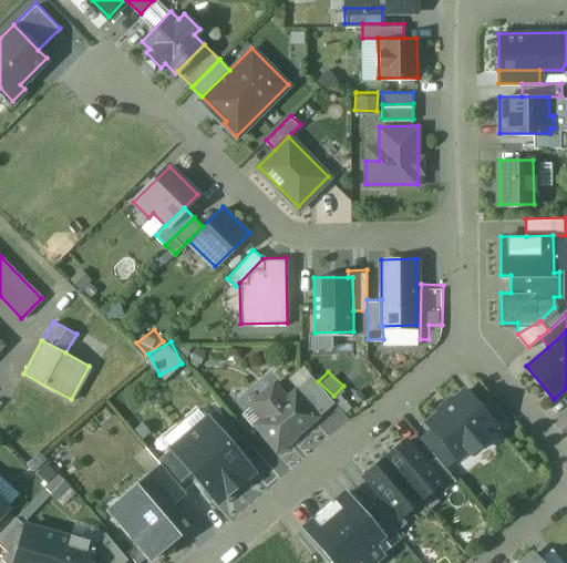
[(333,401),(311,374),(295,388),(318,415),(333,401)]
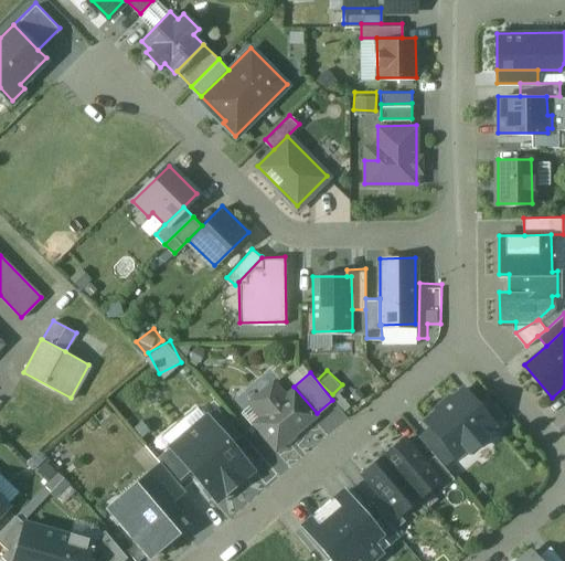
[(285,394),(273,380),(249,400),(266,420),(257,426),(276,448),(317,413),(294,387),(285,394)]
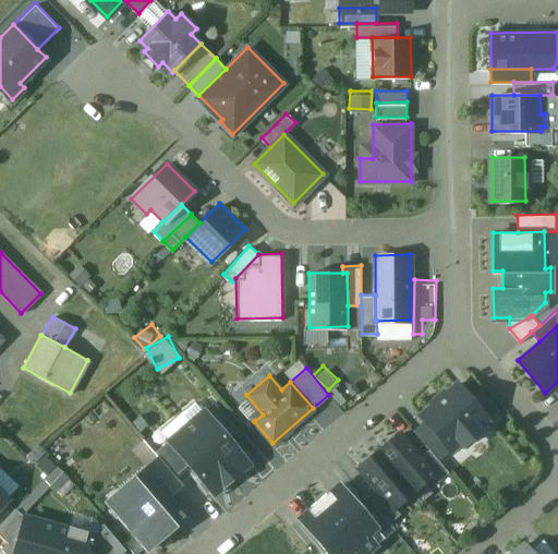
[(458,384),(421,414),(425,419),(450,448),(460,440),(463,443),(480,430),(476,426),(486,418),(470,398),(458,384)]
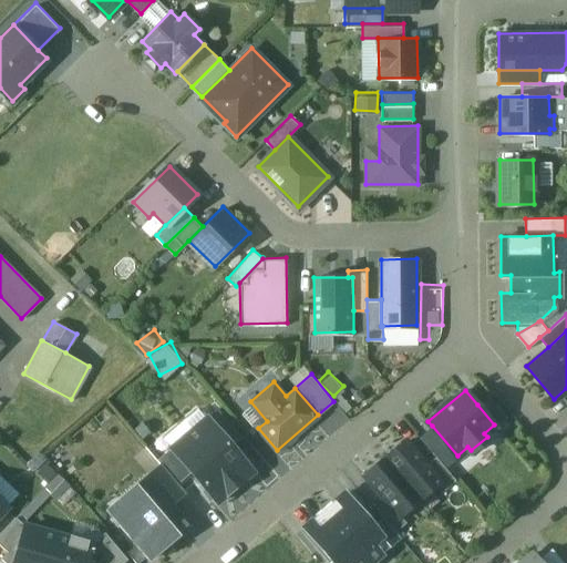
[(477,405),(494,425),(506,416),(490,396),(477,405)]
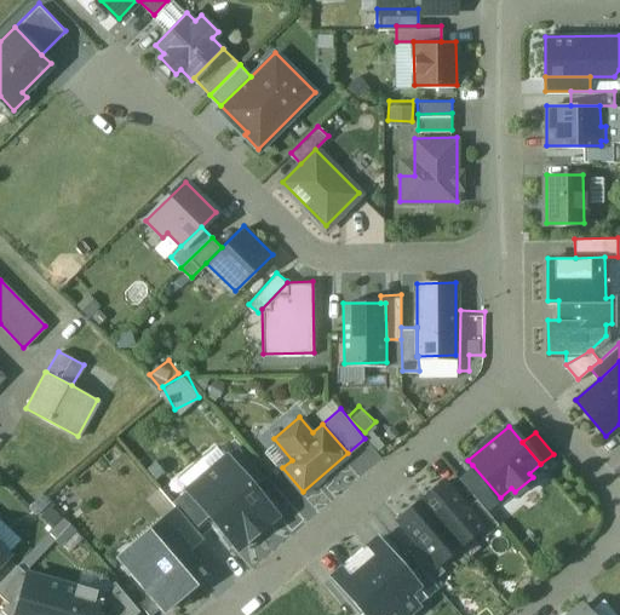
[(237,446),(187,488),(208,513),(236,546),(275,513),(251,486),(263,475),(237,446)]
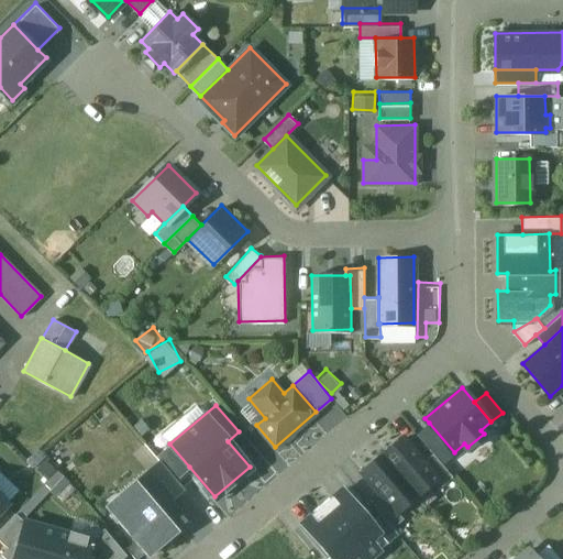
[(442,462),(454,452),(429,423),(417,431),(432,451),(442,462)]
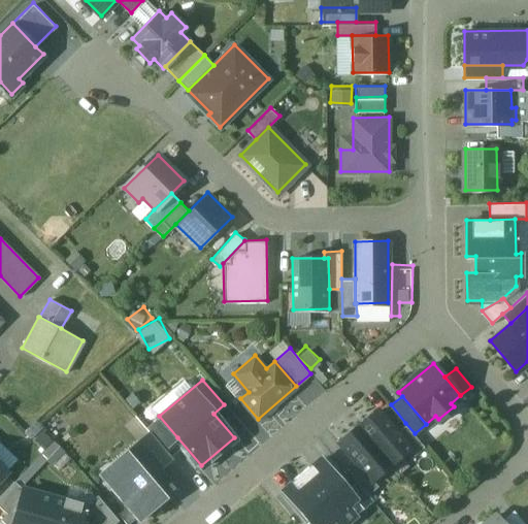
[(396,431),(377,408),(358,425),(391,463),(408,448),(409,447),(396,431)]
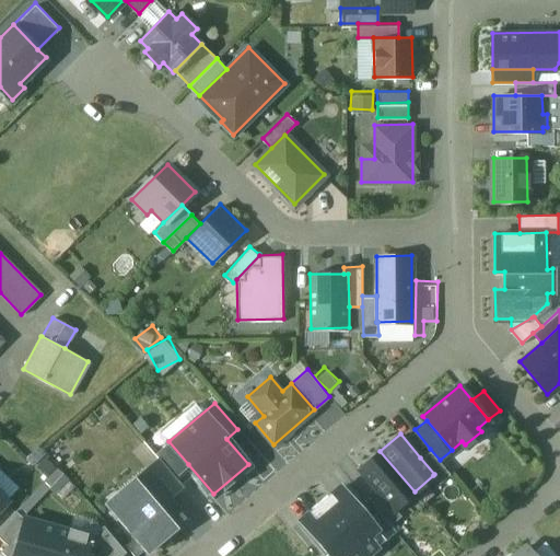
[(168,441),(156,452),(161,456),(176,475),(188,464),(168,441)]
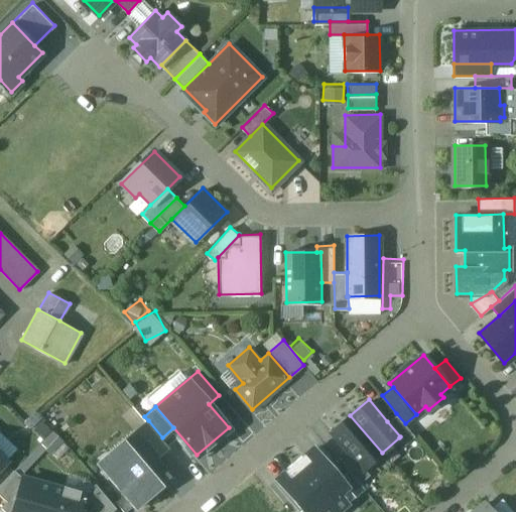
[(414,435),(396,413),(387,421),(400,436),(399,437),(405,443),(414,435)]
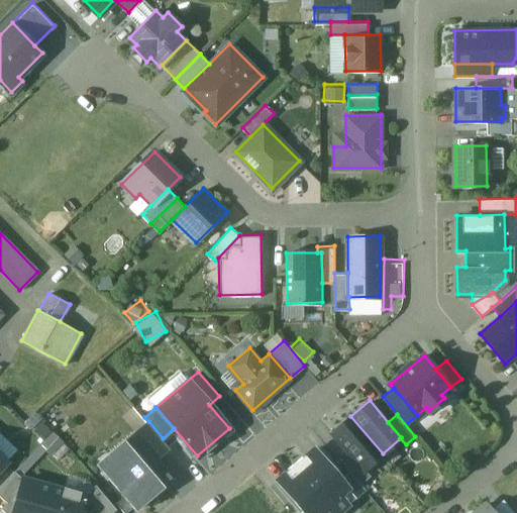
[(383,453),(350,416),(332,431),(351,453),(365,469),(383,453)]
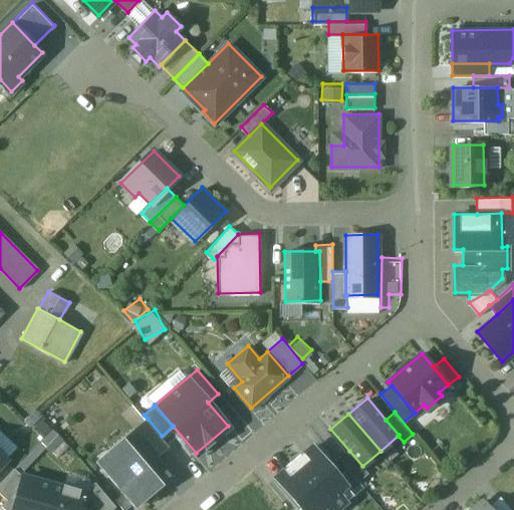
[(148,419),(129,435),(151,461),(170,445),(162,436),(148,419)]
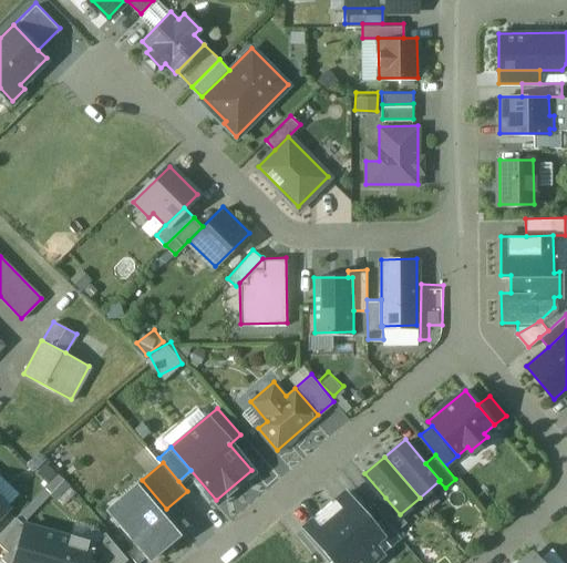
[(142,480),(109,508),(151,558),(184,530),(166,509),(142,480)]
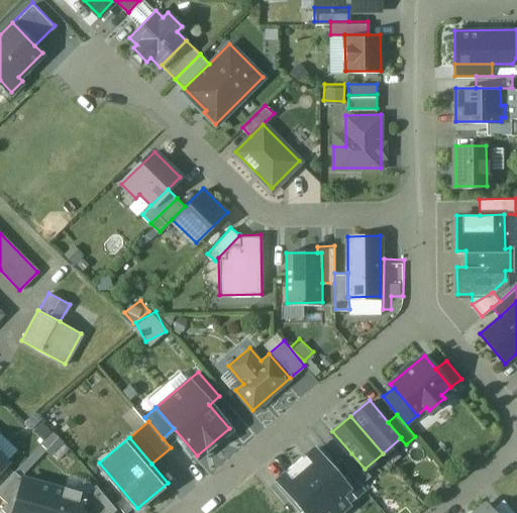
[(314,447),(296,463),(338,512),(366,489),(360,483),(349,470),(340,478),(314,447)]
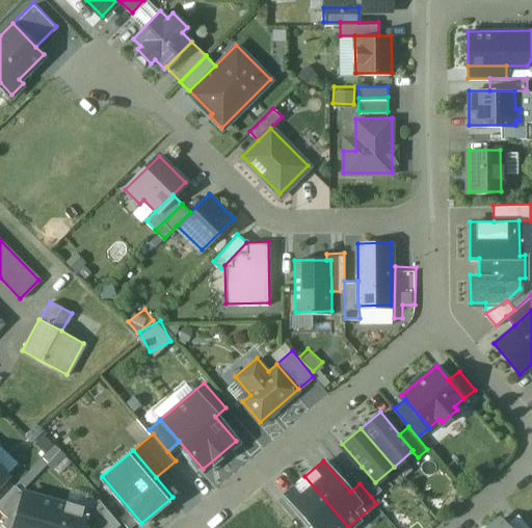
[(375,482),(362,467),(352,475),(360,483),(371,497),(381,489),(375,482)]
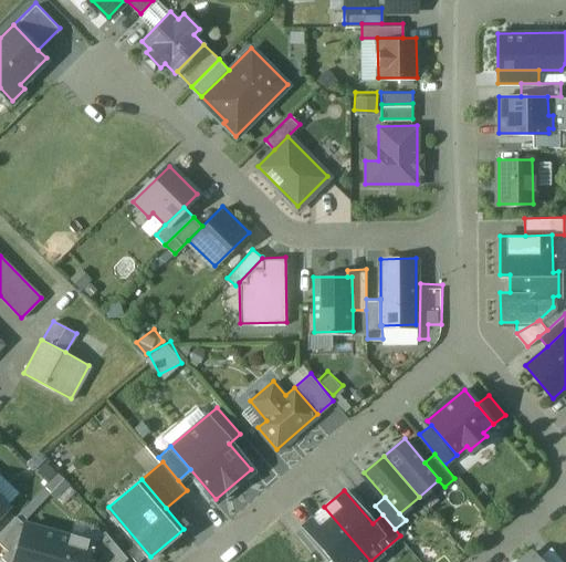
[(368,561),(370,561),(324,507),(304,524),(333,559),(328,561),(368,561)]
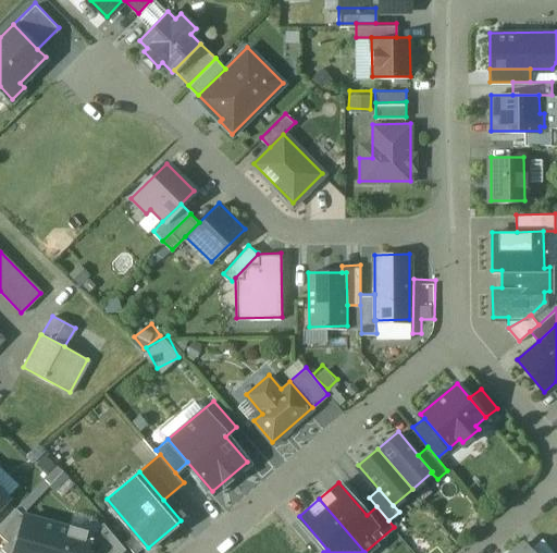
[(15,508),(0,523),(0,531),(8,540),(1,545),(10,552),(11,552),(23,516),(15,508)]
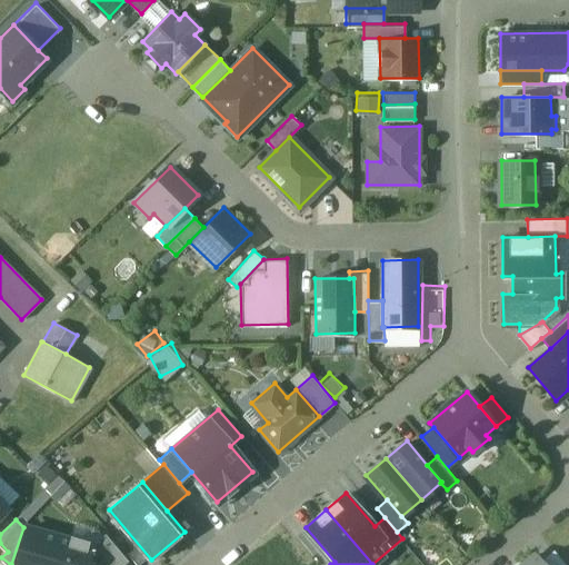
[(49,564),(58,537),(23,527),(11,564),(49,564)]
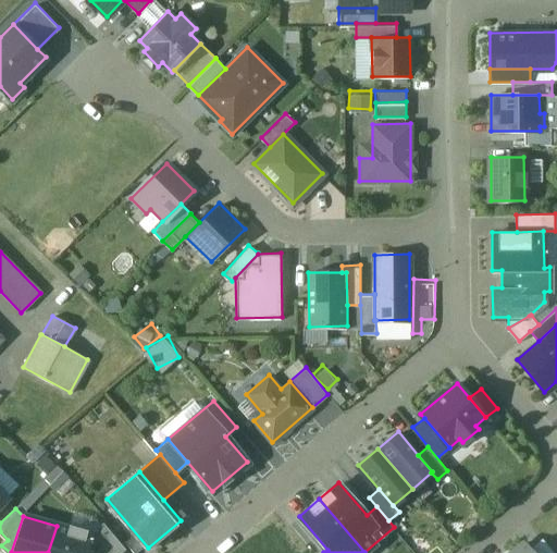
[(132,552),(103,521),(90,536),(84,552),(132,552)]
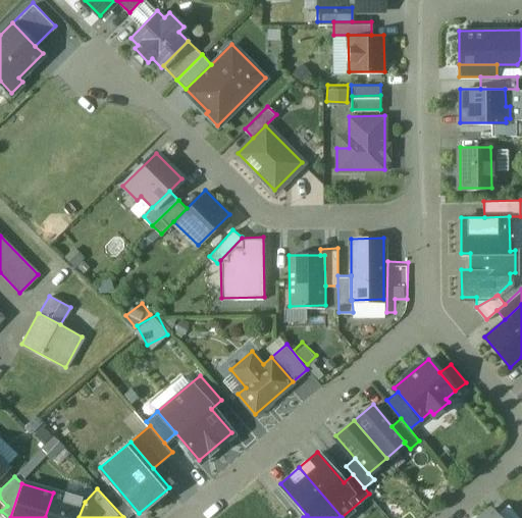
[(79,517),(85,502),(53,493),(45,517),(79,517)]
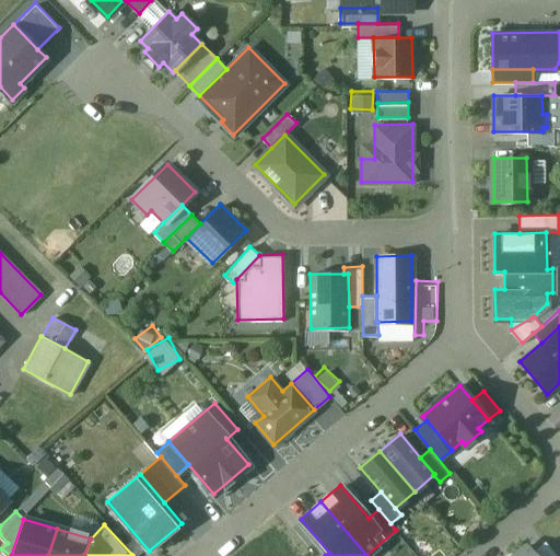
[(558,555),(545,541),(533,552),(536,555),(558,555)]
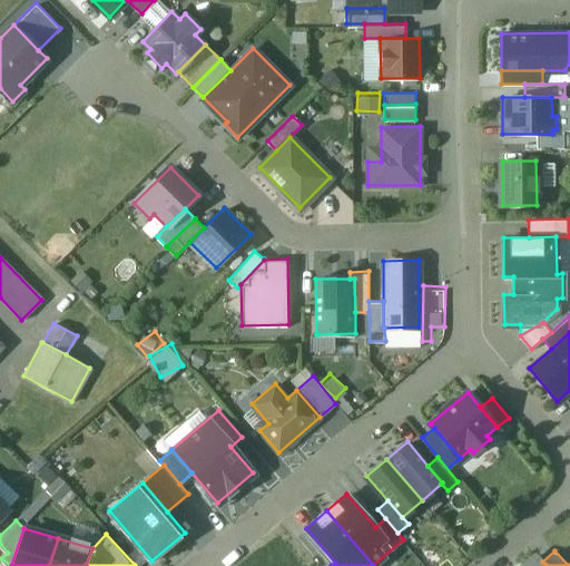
[(537,555),(523,565),(546,565),(542,562),(537,555)]
